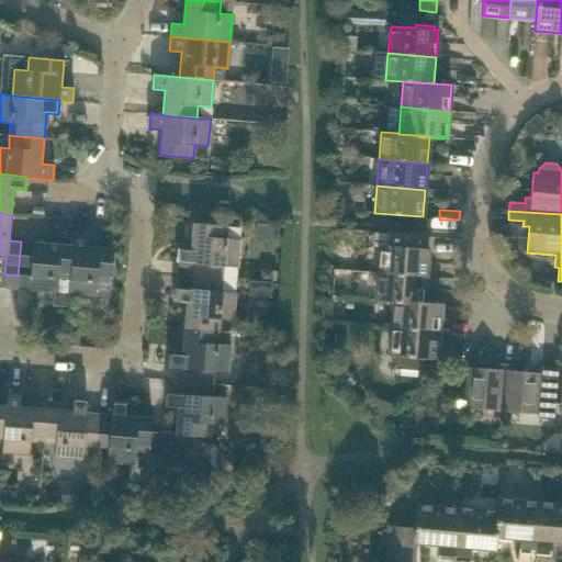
[(226,239),(227,226),(193,223),(191,249),(178,248),(177,262),(190,263),(189,277),(235,280),(236,268),(237,268),(239,240),(226,239)]
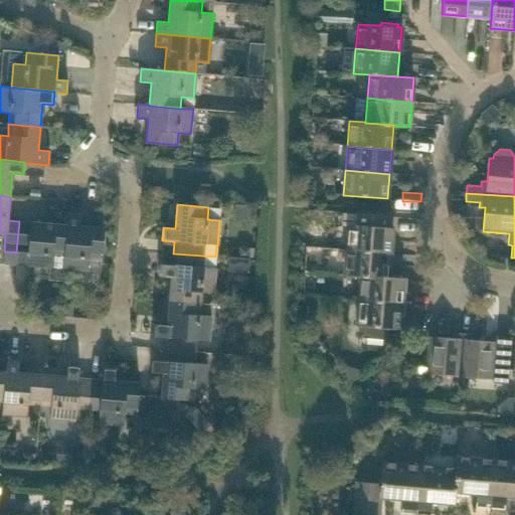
[(234,205),(233,219),(253,220),(254,207),(234,205)]
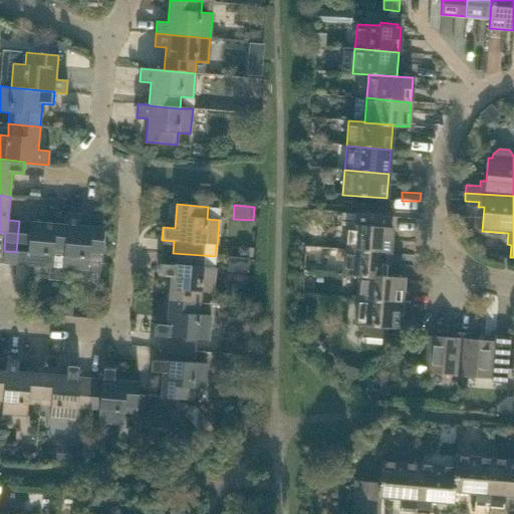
[(79,226),(80,214),(67,213),(66,225),(67,225),(63,256),(62,268),(88,270),(88,258),(100,259),(103,228),(79,226)]
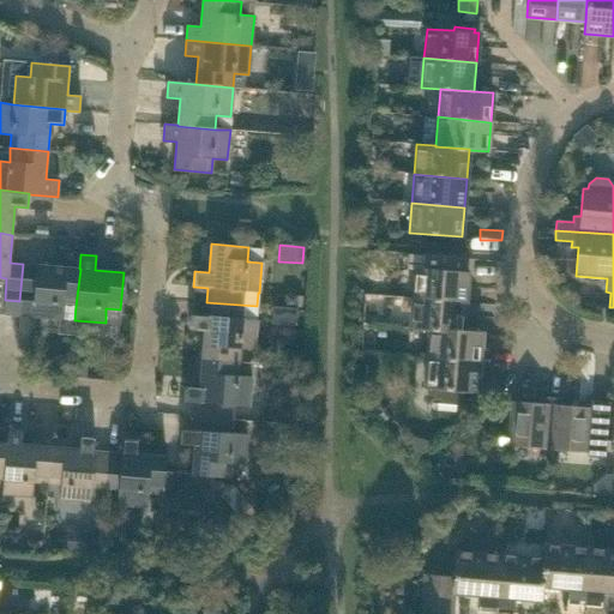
[(79,269),(47,265),(23,264),(19,301),(34,302),(32,317),(61,319),(62,305),(76,306),(80,269),(79,269)]
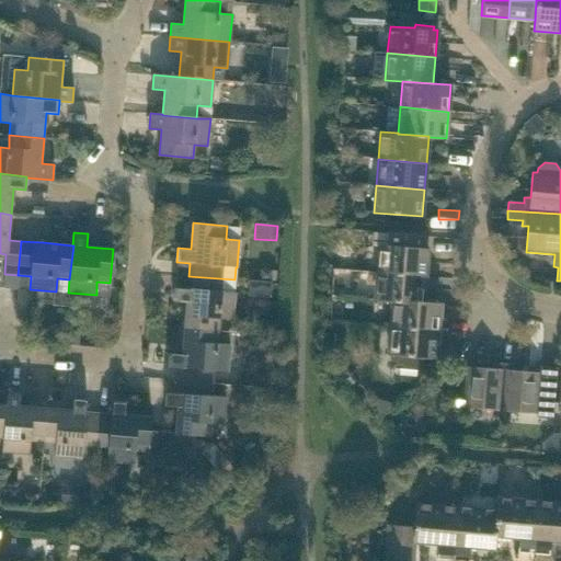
[(425,276),(427,250),(380,245),(377,273),(425,276)]
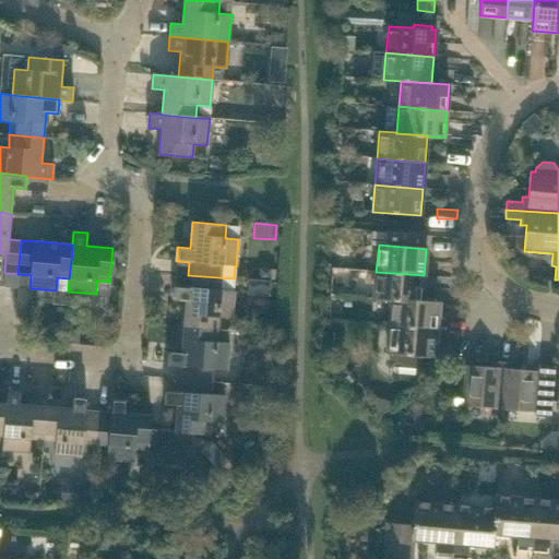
[(421,301),(424,275),(376,272),(373,298),(391,300),(391,299),(421,302),(421,301)]
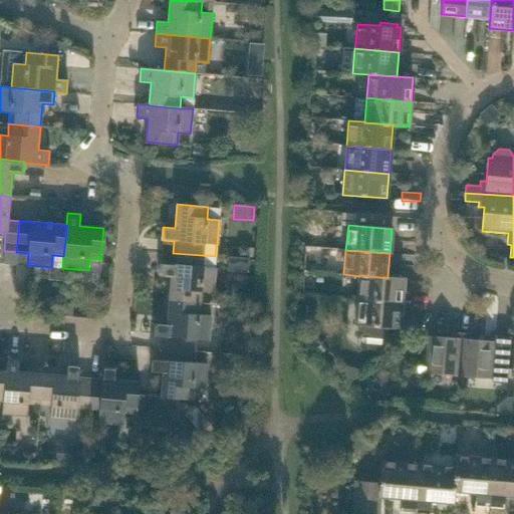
[(214,268),(215,256),(173,253),(172,264),(160,263),(159,276),(171,277),(169,300),(200,303),(201,291),(213,292),(215,268),(214,268)]
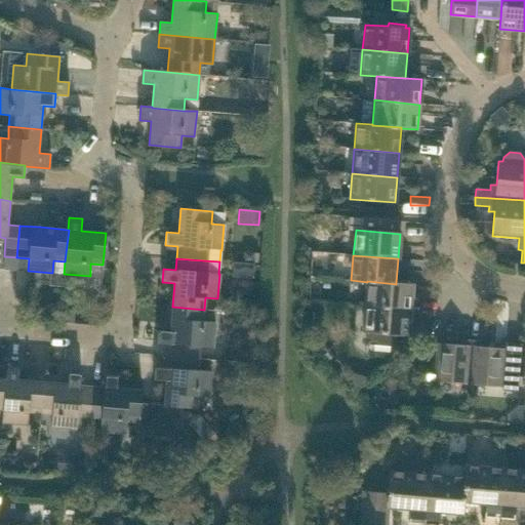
[(396,283),(396,284),(367,281),(367,282),(365,306),(410,310),(412,284),(396,283)]
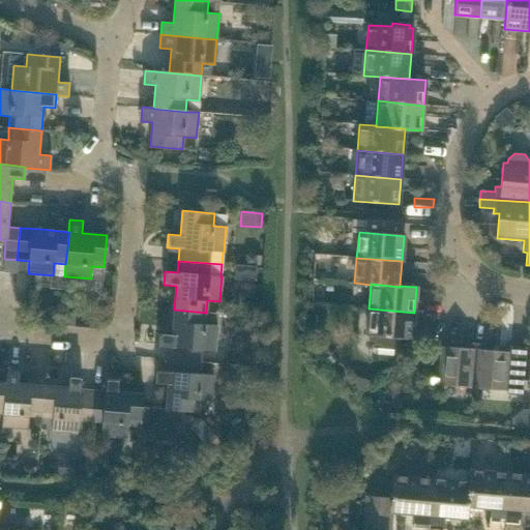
[(412,339),(414,313),(369,308),(366,334),(374,335),(373,348),(398,350),(399,337),(412,339)]
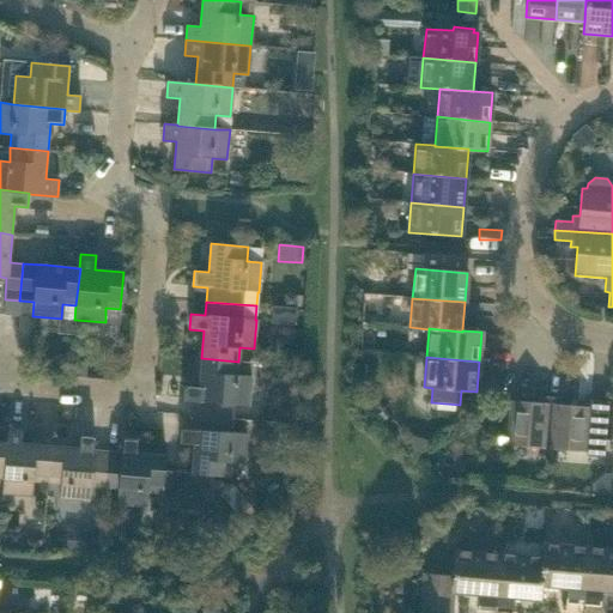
[(237,375),(238,362),(201,358),(199,387),(184,386),(183,401),(198,402),(196,416),(234,419),(235,405),(249,406),(252,376),(237,375)]
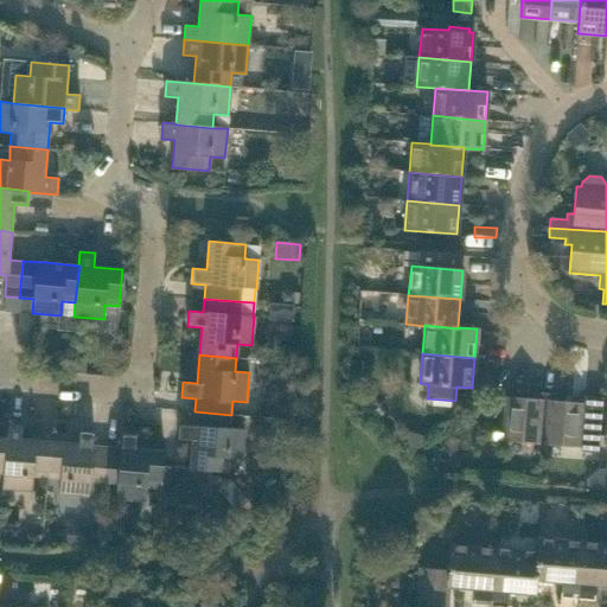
[(545,394),(532,393),(525,393),(525,400),(504,397),(502,428),(492,427),(491,443),(500,445),(500,440),(541,443),(545,394)]
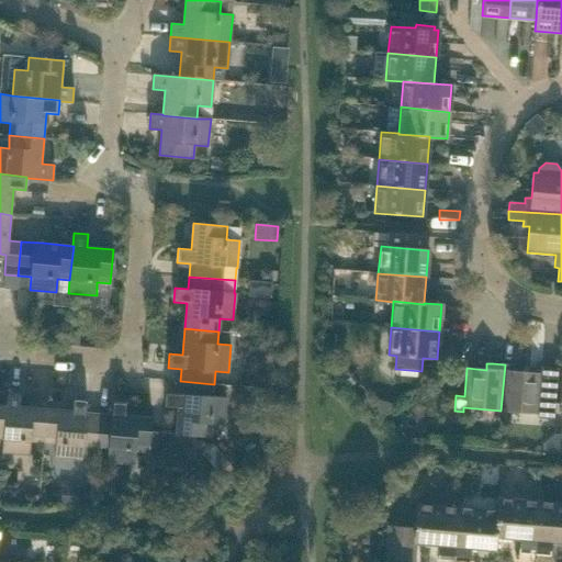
[(523,372),(524,366),(505,364),(501,411),(538,414),(538,418),(554,419),(558,369),(541,368),(540,374),(523,372)]
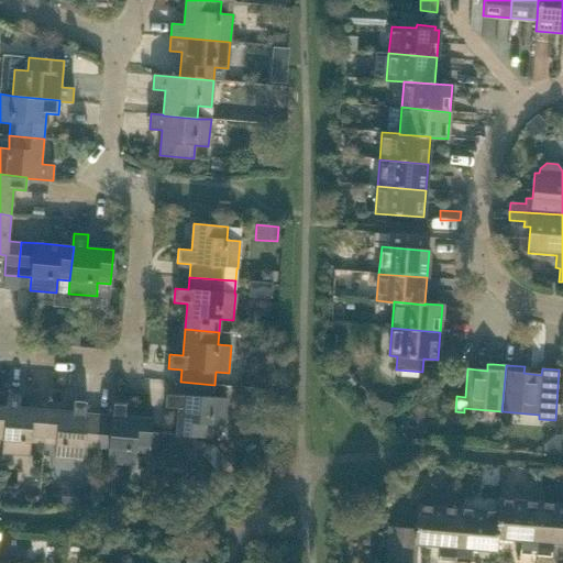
[(213,397),(214,385),(180,382),(179,395),(166,394),(165,408),(178,409),(176,434),(197,437),(210,438),(211,424),(224,426),(227,398),(213,397)]
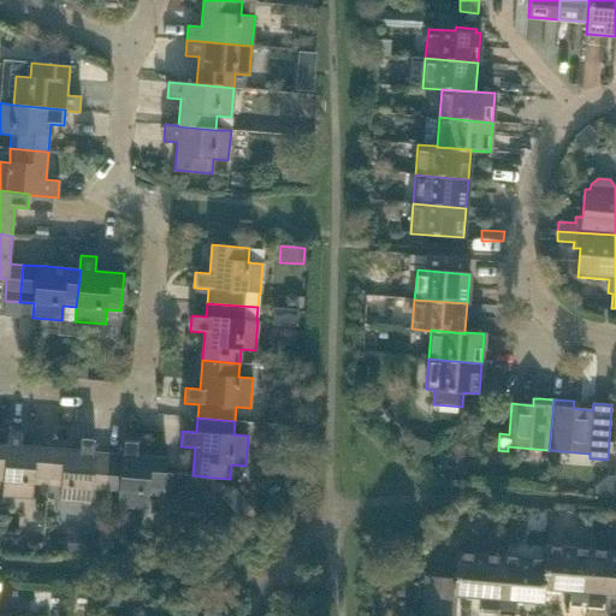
[(23,445),(24,431),(9,430),(7,444),(5,481),(4,481),(3,496),(33,498),(34,484),(47,485),(51,448),(23,445)]
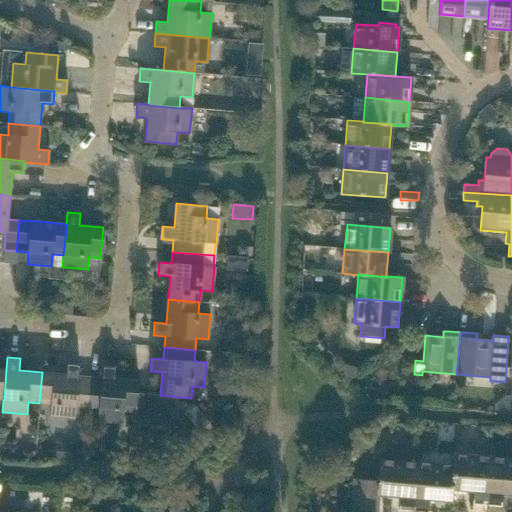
[(78,376),(80,364),(67,363),(65,374),(42,372),(39,403),(51,404),(50,416),(75,419),(76,407),(87,408),(90,377),(78,376)]
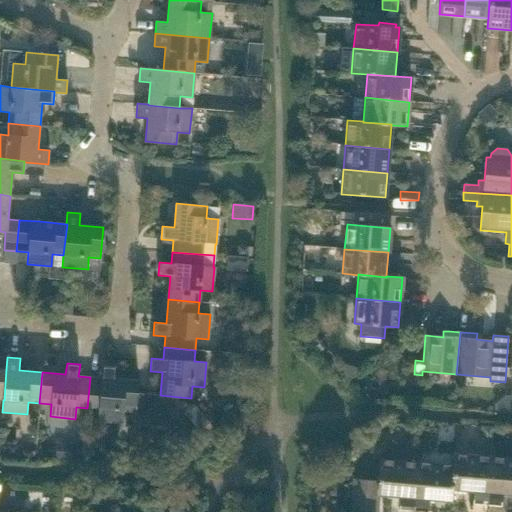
[(115,379),(115,367),(102,366),(101,378),(90,377),(87,408),(99,409),(98,421),(123,423),(124,411),(135,412),(137,393),(138,380),(115,379)]
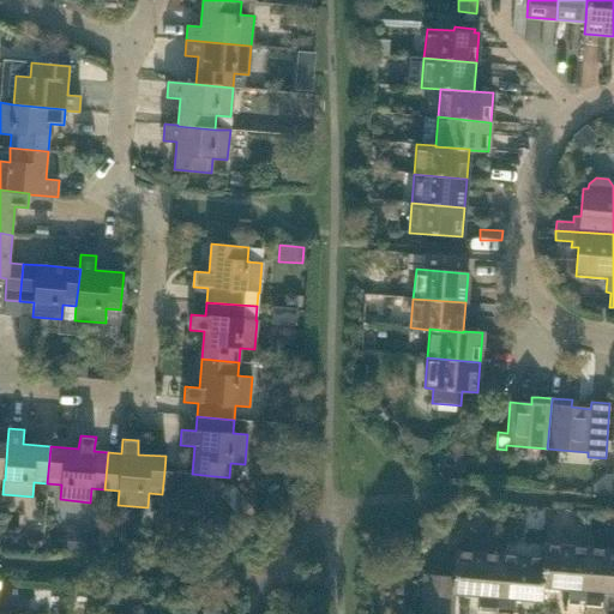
[(192,474),(164,471),(162,494),(161,509),(212,512),(215,476),(192,474)]
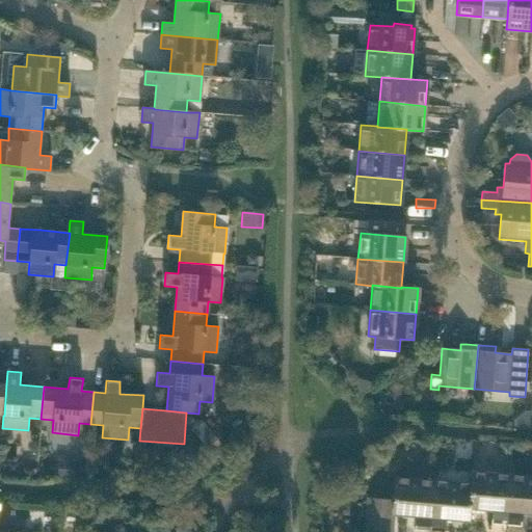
[(506,525),(510,475),(472,472),(471,484),(469,508),(470,508),(493,510),(490,524),(506,525)]
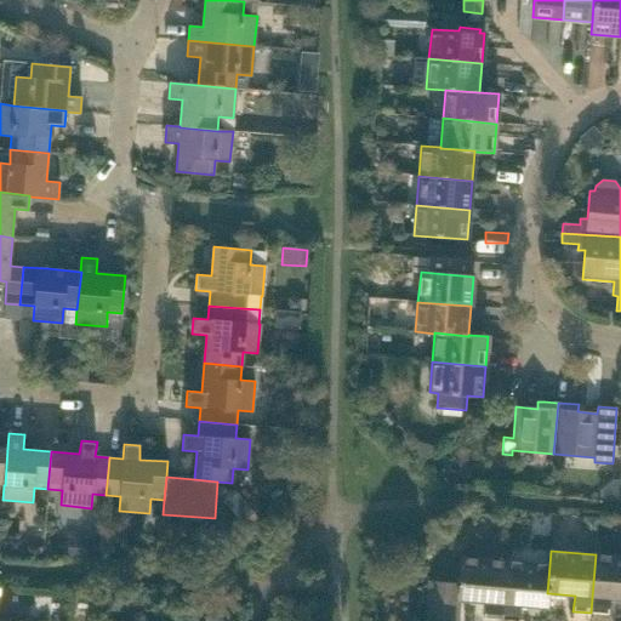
[(620,599),(620,556),(596,554),(591,613),(608,614),(609,598),(620,599)]
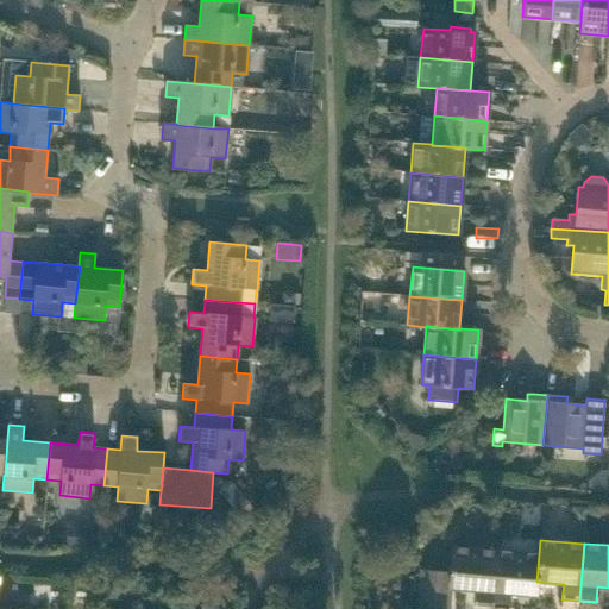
[(491,608),(496,551),(452,547),(450,573),(421,571),(419,595),(450,597),(450,589),(476,591),(475,607),(491,608)]
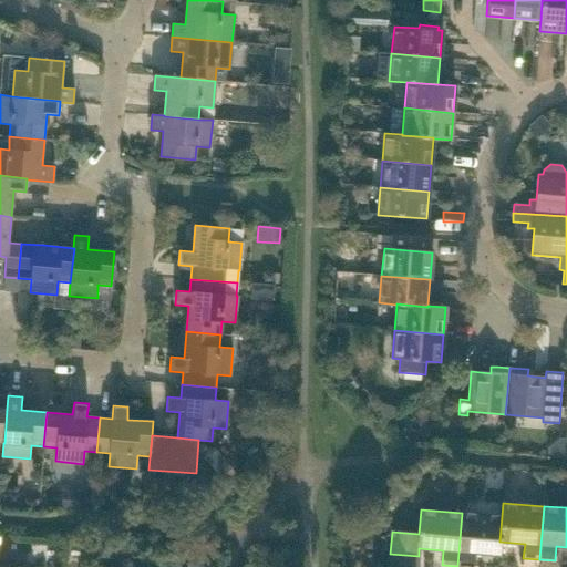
[(500,542),(502,516),(462,513),(457,566),(471,566),(473,566),(474,553),(500,555),(501,542),(500,542)]
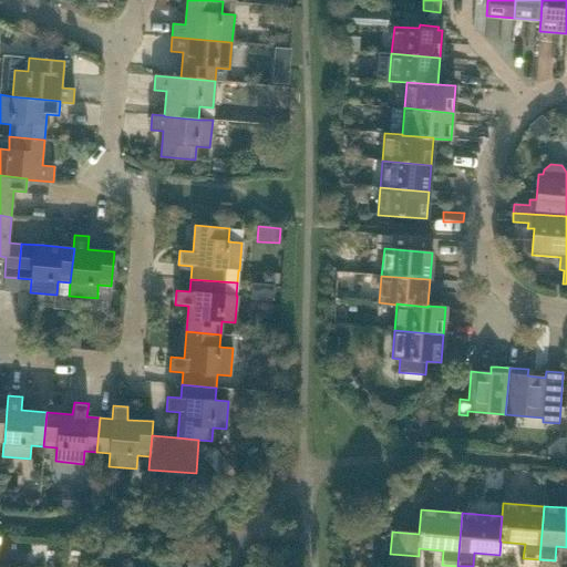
[(416,566),(419,556),(390,554),(388,566),(416,566)]
